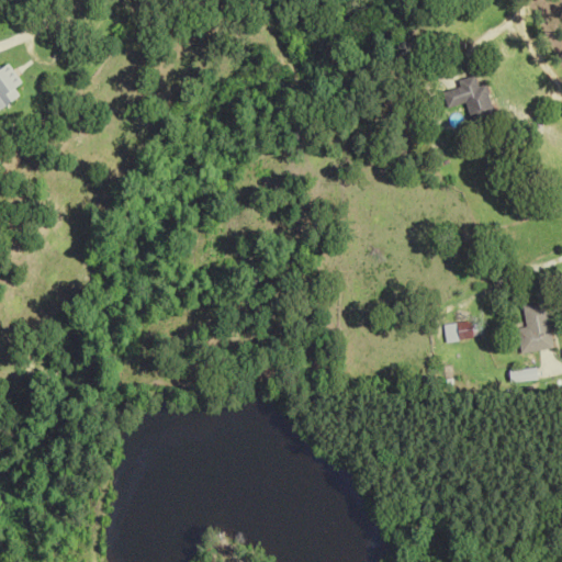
[(12,65),(2,71),(0,68),(0,108),(2,112),(24,98),(19,89),(24,85),(12,65)]
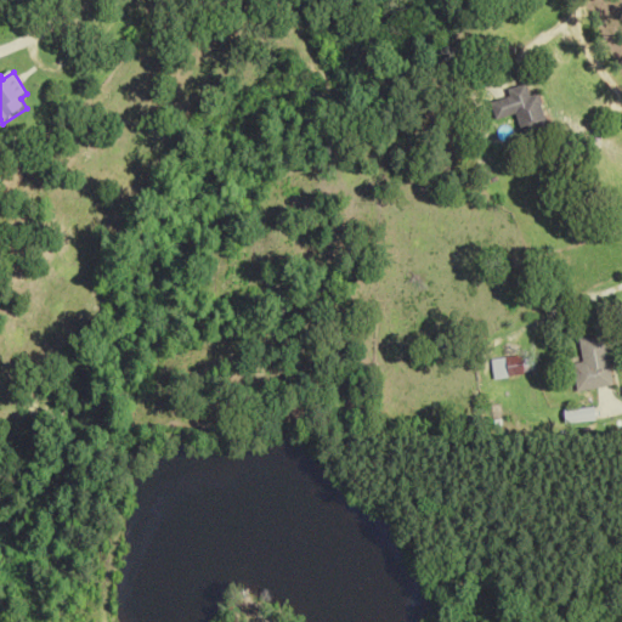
[(541,92),(532,95),(530,84),(510,89),(512,97),(493,101),(498,120),(520,116),(525,136),(550,130),(541,92)]
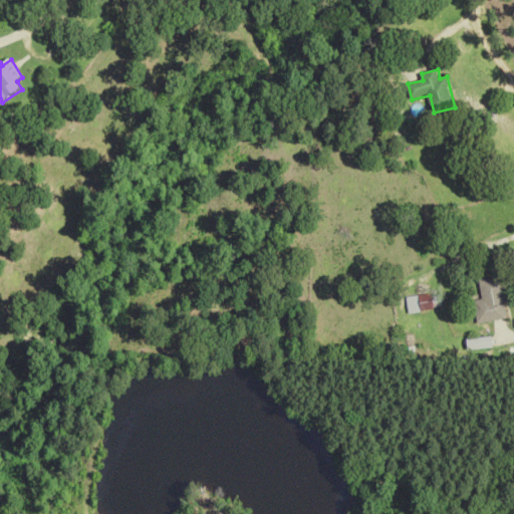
[(505,318),(497,276),(476,280),(480,298),(471,300),(475,323),(505,318)]
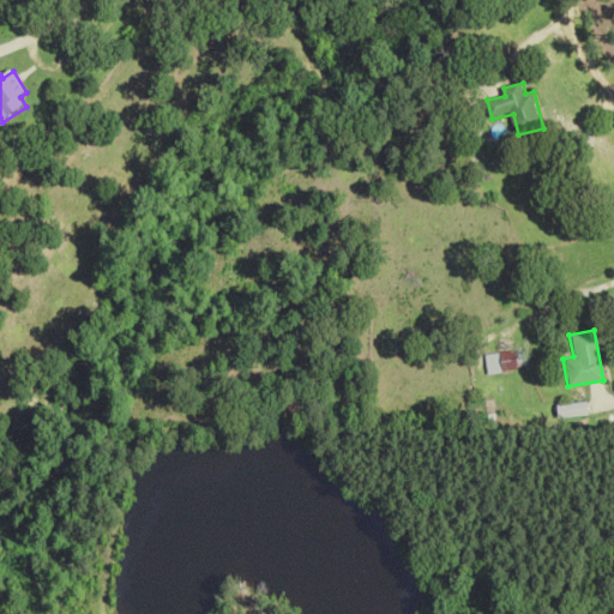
[(486,375),(521,366),(516,348),(481,357),(486,375)]
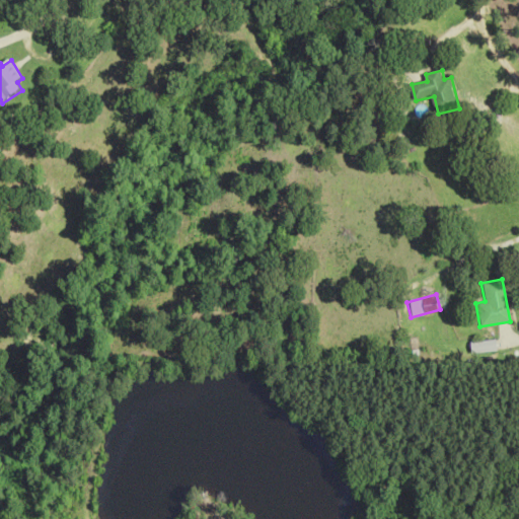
[(470,351),(494,351),(494,342),(470,342),(470,351)]
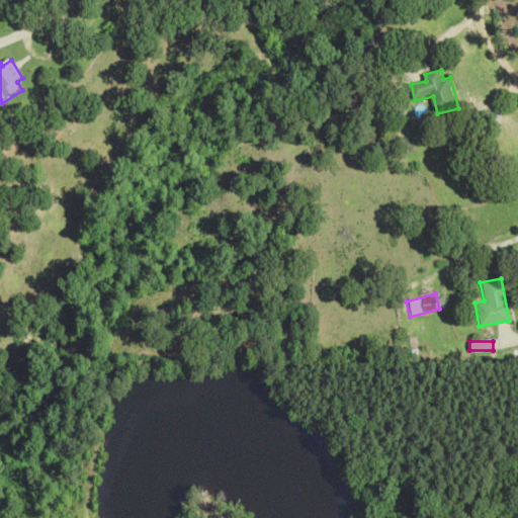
All buildings are outlined.
